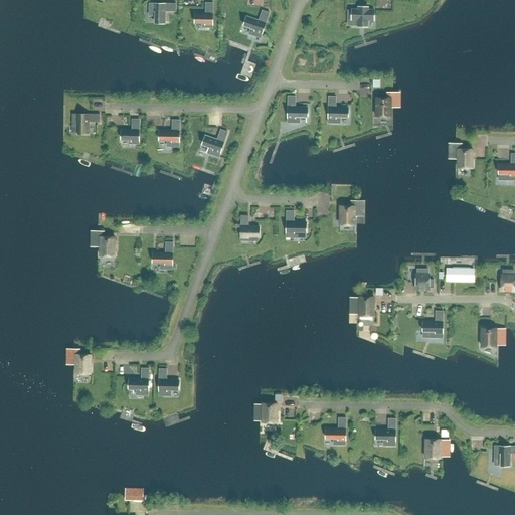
[(149,15),(156,15),(156,24),(165,24),(165,11),(176,12),(176,4),(150,3),(149,15)]
